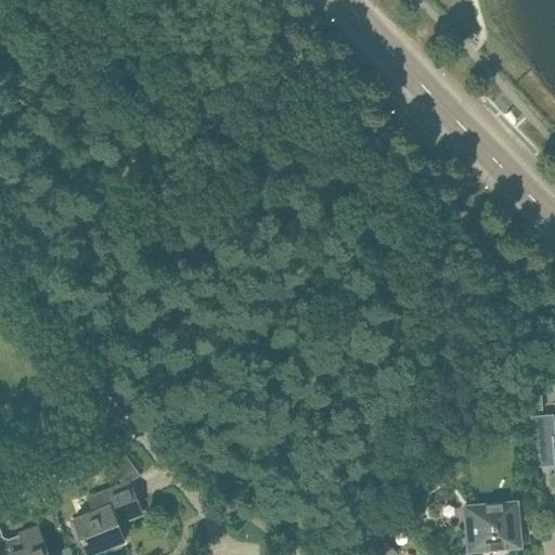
[(554,436),(554,437),(553,414),(530,415),(533,459),(554,456),(554,436)]
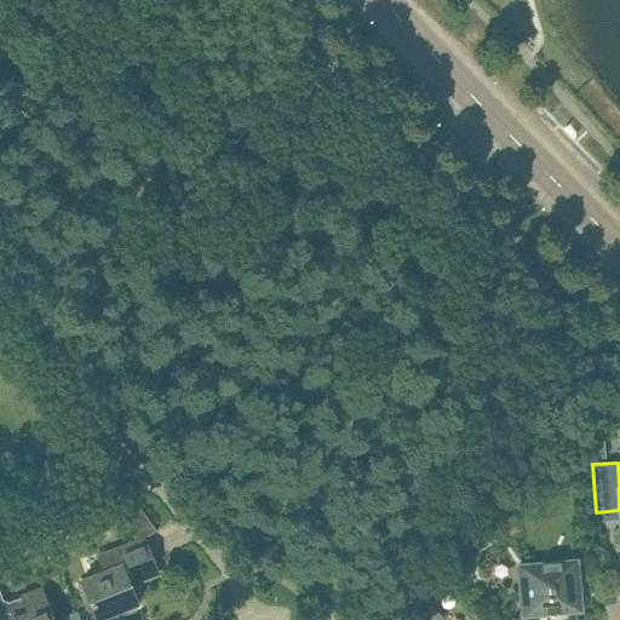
[(114,509),(137,540),(99,555),(105,572),(82,581),(98,619),(137,603),(130,584),(137,580),(138,581),(158,574),(143,538),(156,530),(136,501),(114,509)]
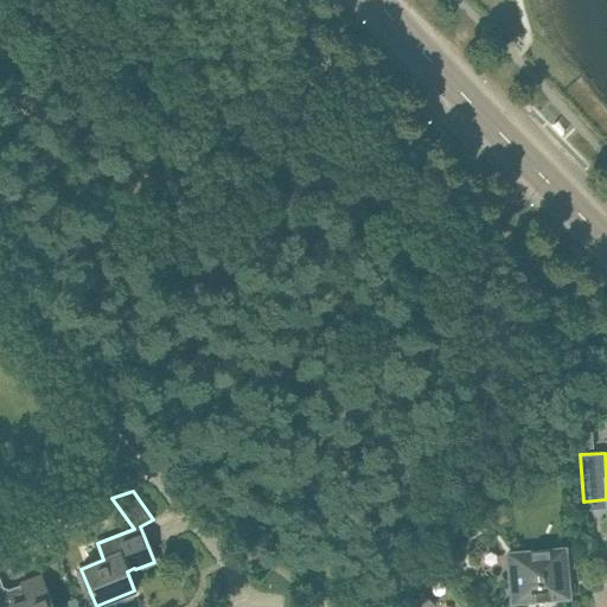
[(512,602),(568,598),(564,548),(508,554),(508,555),(515,554),(518,601),(512,601),(512,602)]
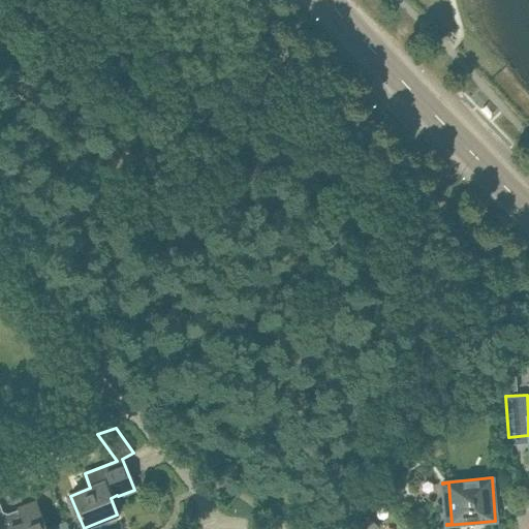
[(45,528),(35,503),(19,509),(7,512),(3,511),(0,503),(0,528),(45,528)]
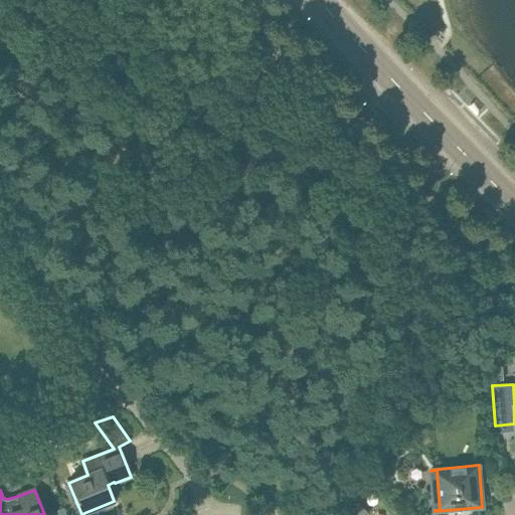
[(366,514),(368,513),(356,502),(343,514),(366,514)]
